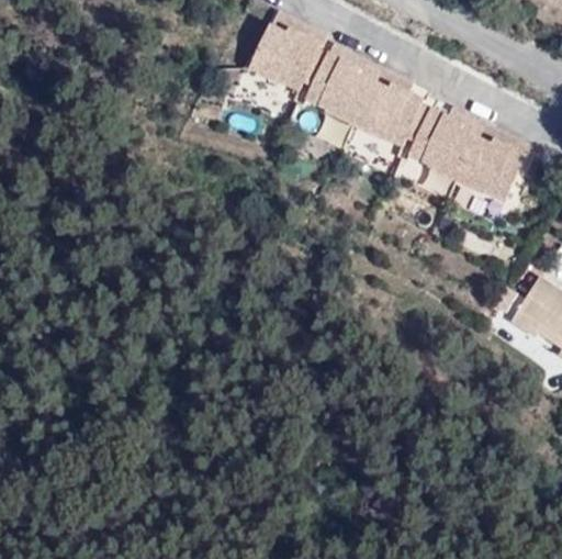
[(269,14),(250,74),(305,91),(324,32),(269,14)]
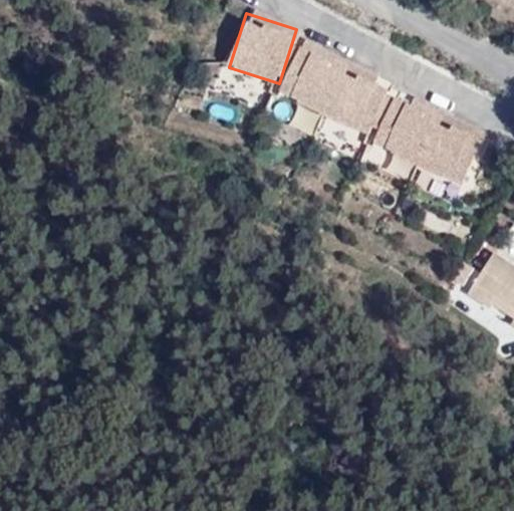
[(464,185),(488,126),(296,50),(277,96),(372,135),(367,147),(464,185)]
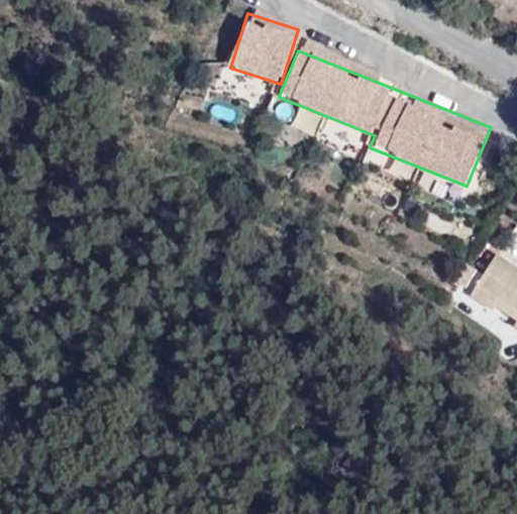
[(313,135),(321,115),(302,107),(293,127),(313,135)]
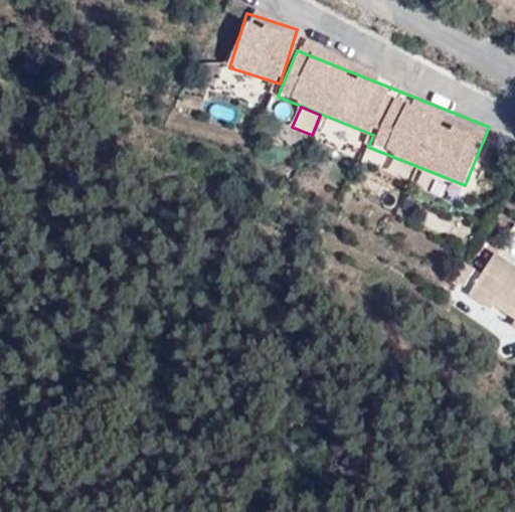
[(375,146),(367,162),(402,179),(410,163),(375,146)]
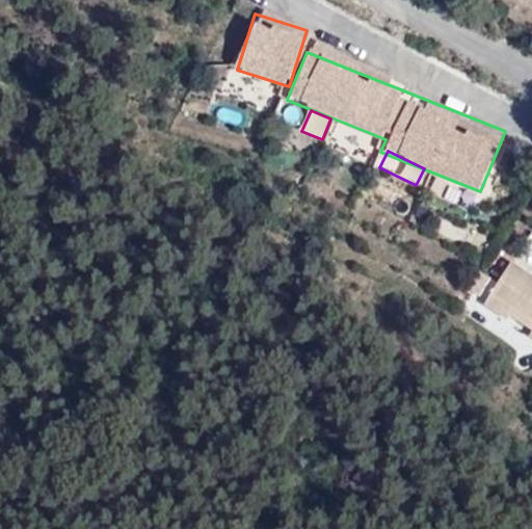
[(482,302),(531,335),(531,273),(510,260),(482,302)]
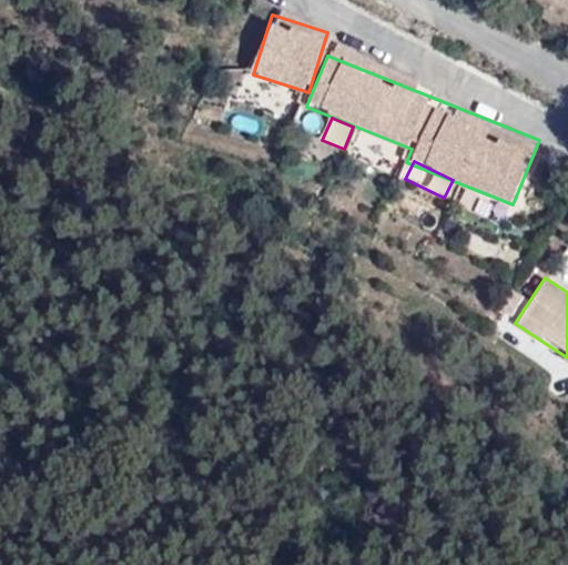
All buildings are outlined.
